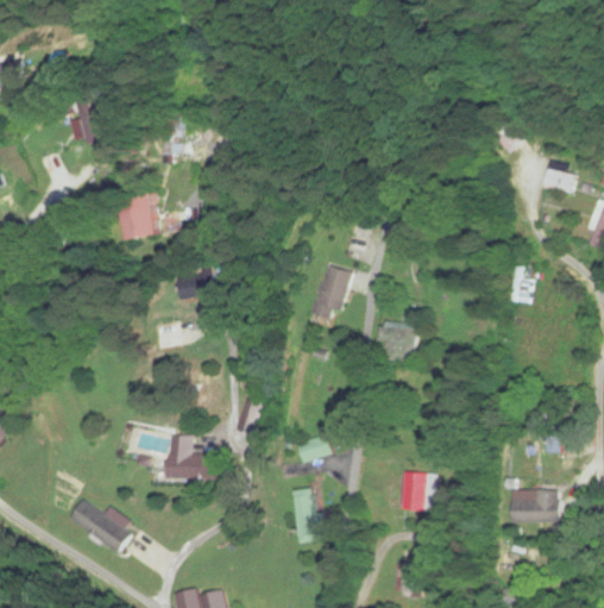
[(0,91),(23,91),(23,63),(0,63),(0,91)]
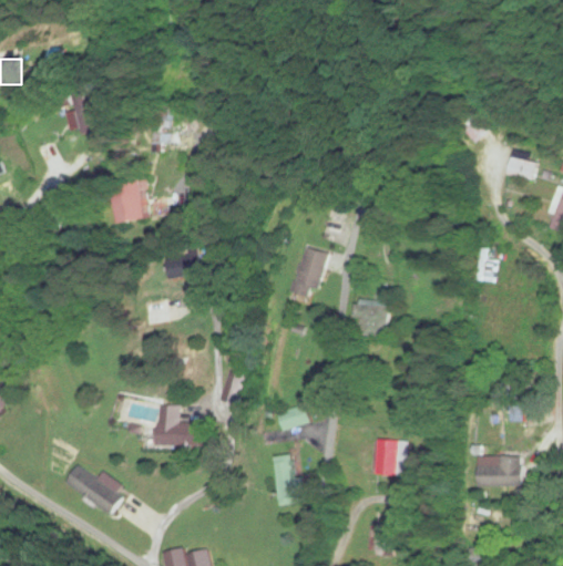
[(166,85),(186,91),(188,84),(167,79),(166,85)]
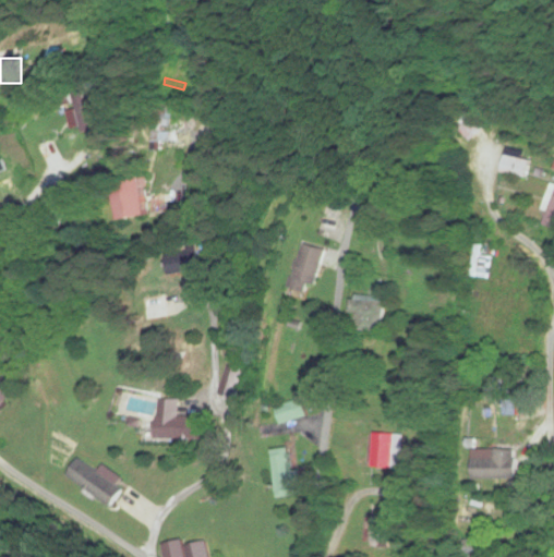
[(88,126),(76,93),(58,99),(70,133),(88,126)]
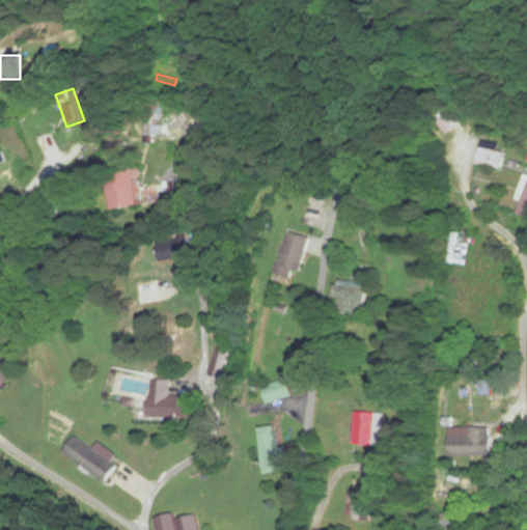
[(424,109),(443,134),(455,124),(438,100),(424,109)]
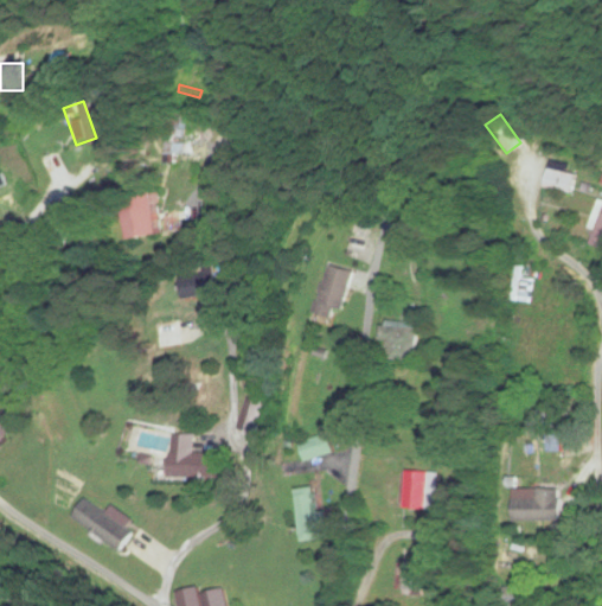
[(545,164),(539,187),(568,195),(572,174),(562,171),(562,167),(545,164)]
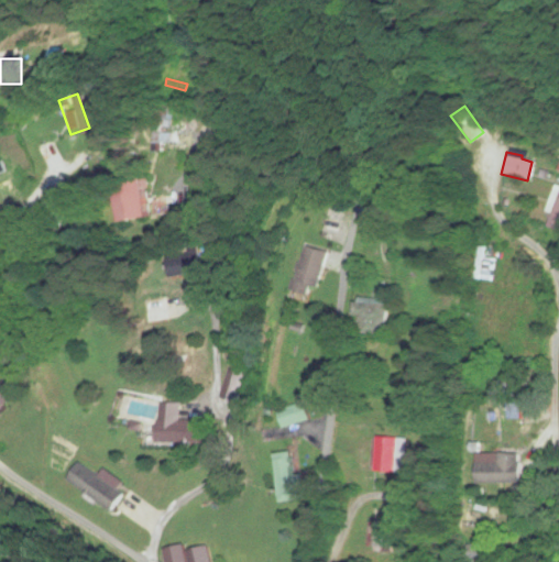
[(152,217),(142,178),(109,186),(119,224),(152,217)]
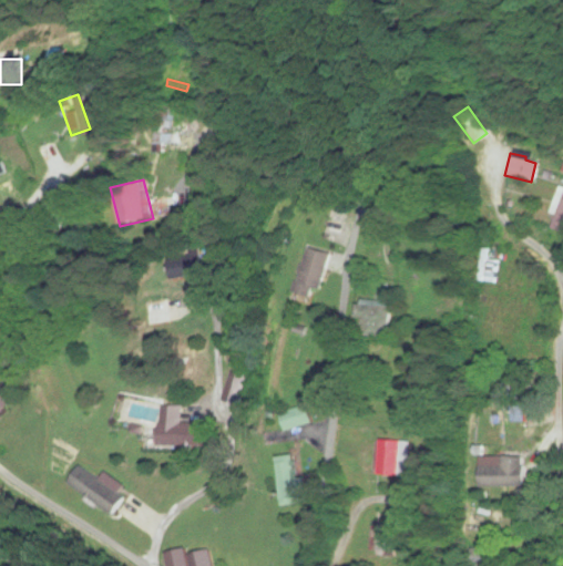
[(562,234),(562,188),(555,186),(544,229),(562,234)]
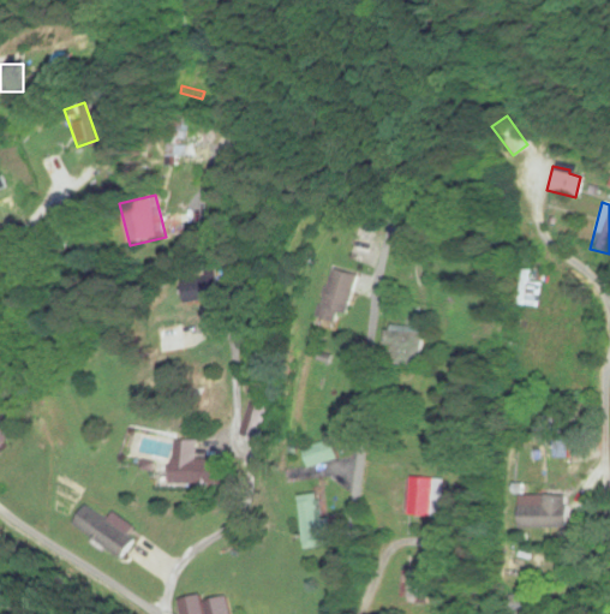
[(310,321),(336,328),(352,274),(326,266),(310,321)]
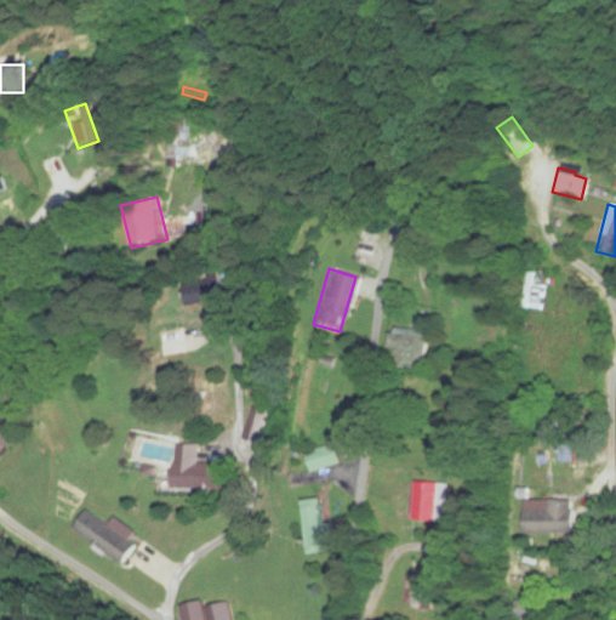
[(223,305),(221,282),(187,284),(188,307),(223,305)]
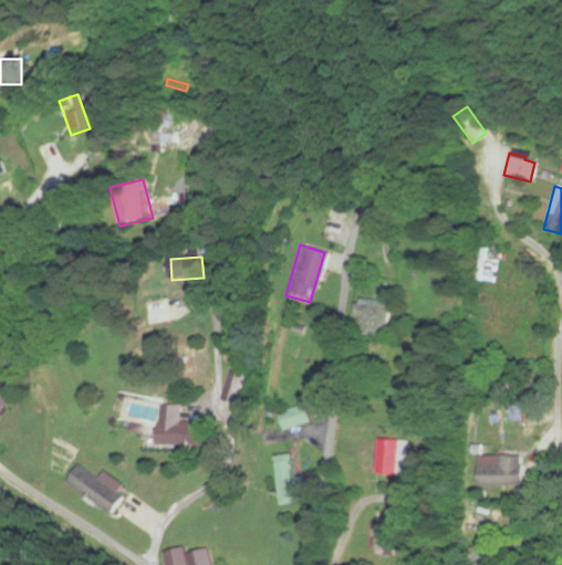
[(358,341),(383,341),(383,301),(358,301),(358,341)]
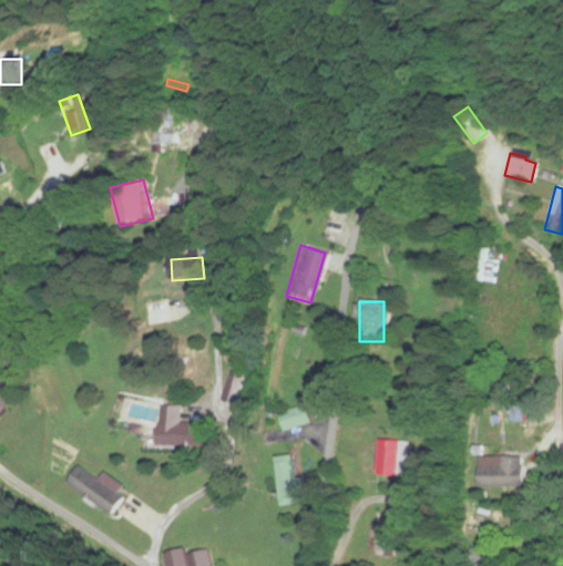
[(238,404),(247,377),(229,371),(221,399),(238,404)]
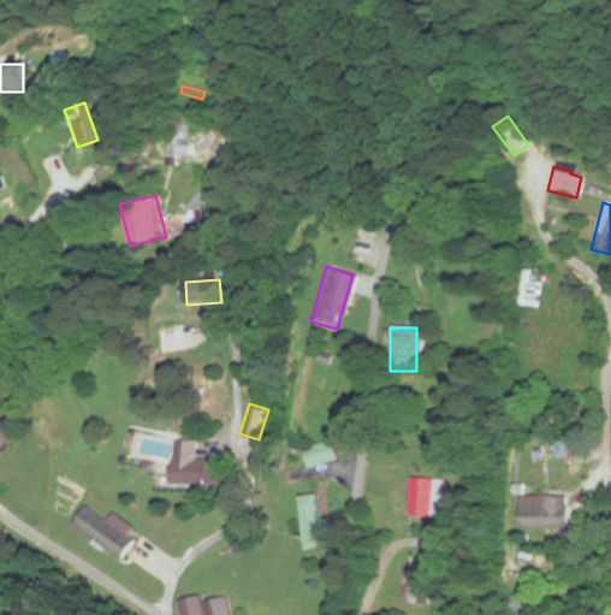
[(0,444),(13,436),(0,417),(0,444)]
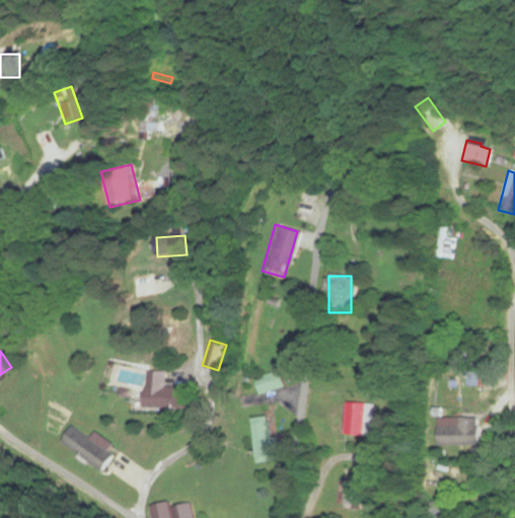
[(251,377),(256,395),(281,387),(276,370),(251,377)]
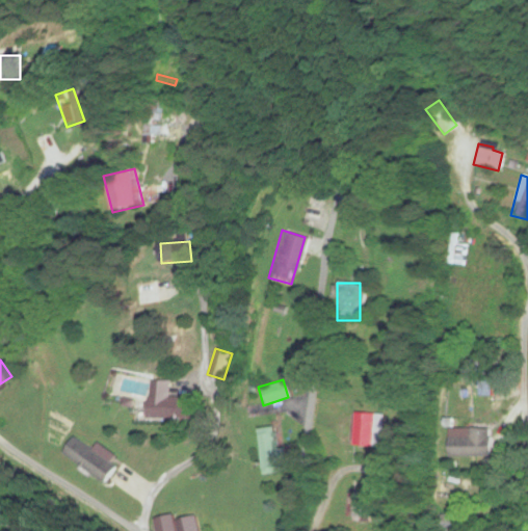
[(193,396),(167,395),(167,380),(147,380),(146,421),(193,421),(193,396)]
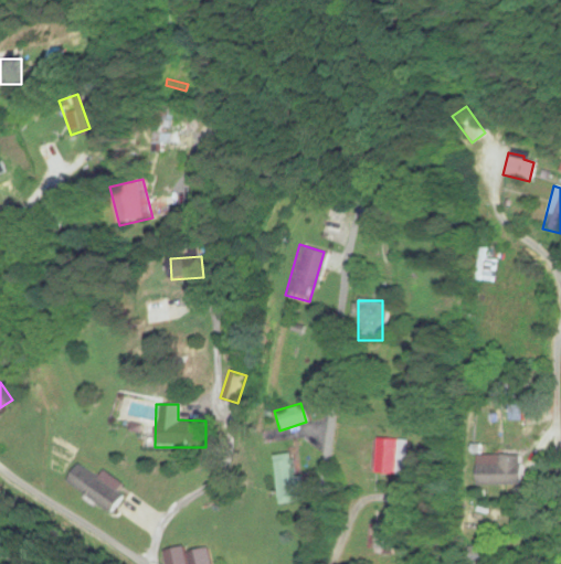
[(373,472),(402,472),(402,438),(373,438),(373,472)]
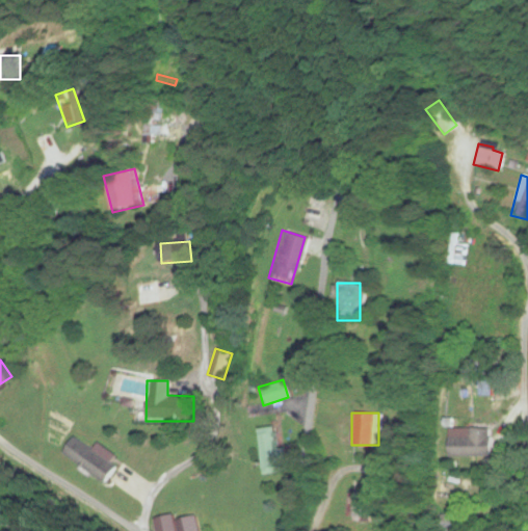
[(273,473),(272,427),(257,428),(259,474),(273,473)]
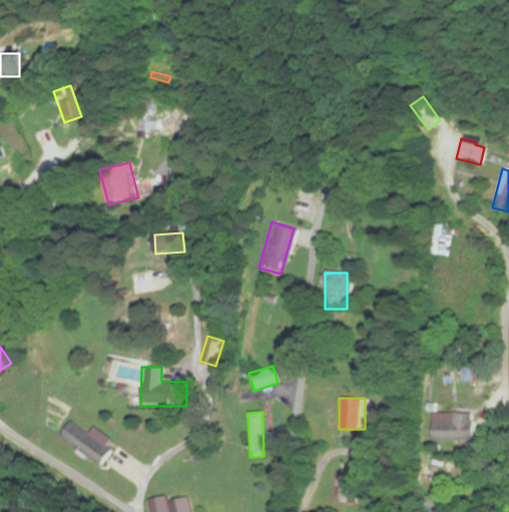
[(474,441),(474,412),(431,412),(431,441),(474,441)]
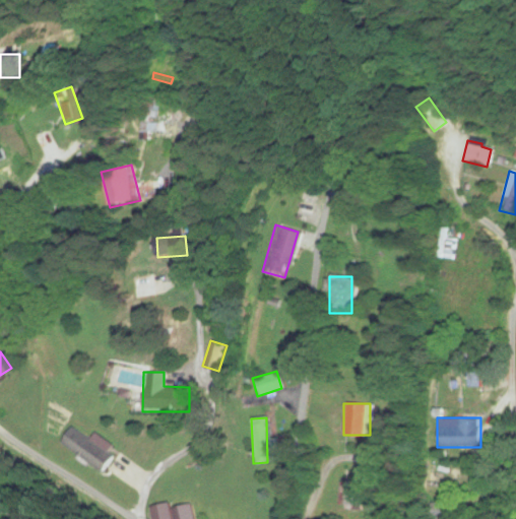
[(70,425),(58,444),(103,472),(116,452),(70,425)]
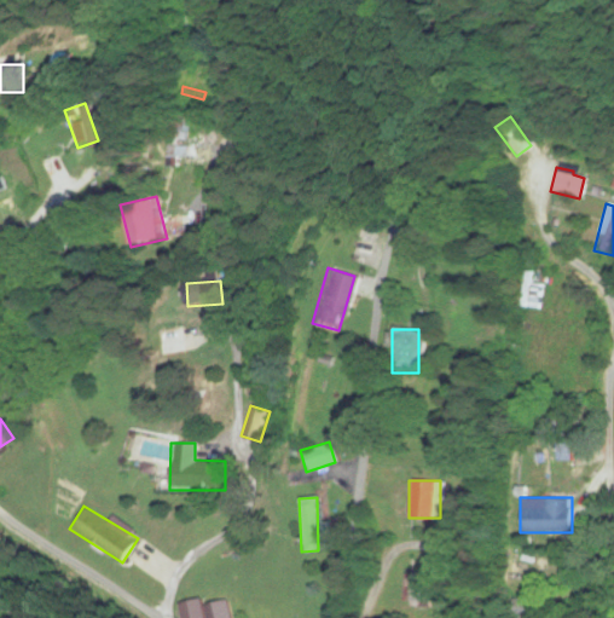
[(428,573),(407,573),(407,607),(428,607),(428,573)]
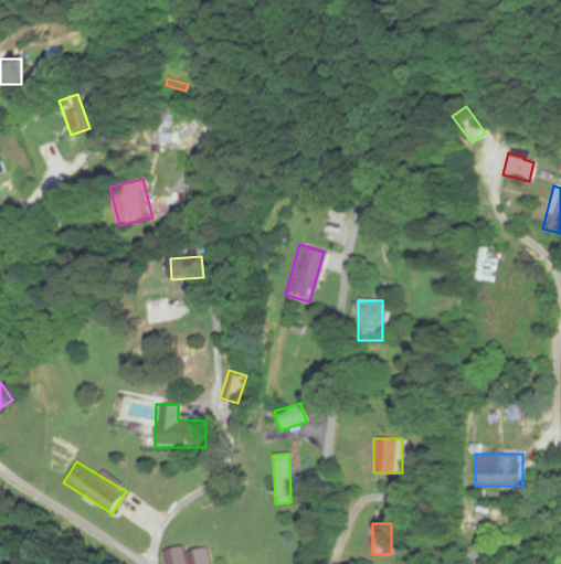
[(209,563),(205,549),(186,553),(188,563),(209,563)]
